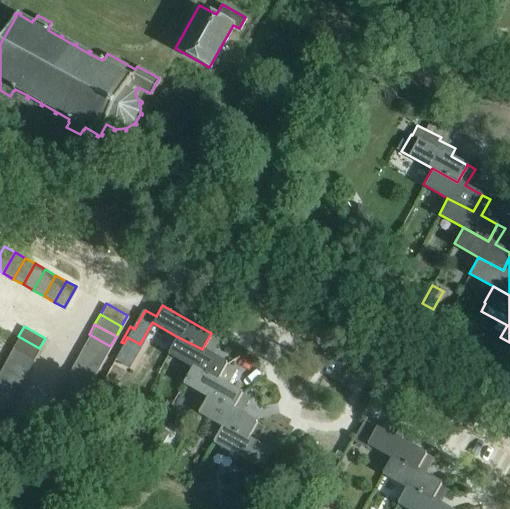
[(167,352),(192,365),(217,379),(217,378),(226,362),(209,353),(218,337),(211,333),(202,349),(176,336),(167,352)]
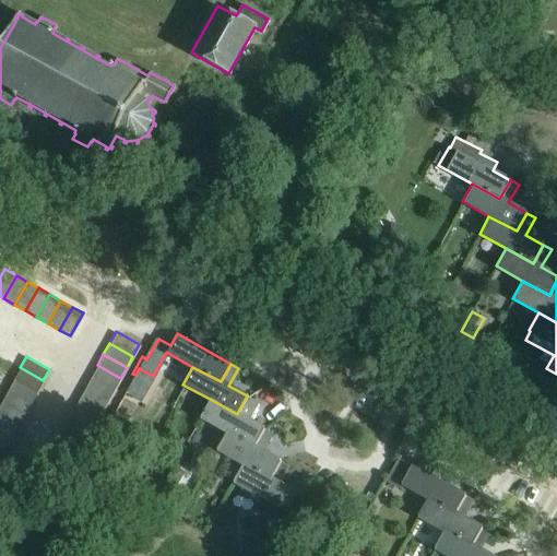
[(114,389),(120,378),(97,365),(91,377),(114,389)]
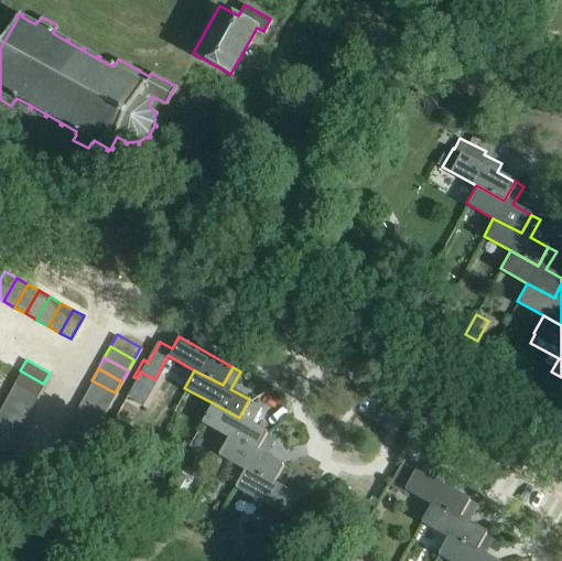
[(36,395),(43,384),(20,370),(13,381),(36,395)]
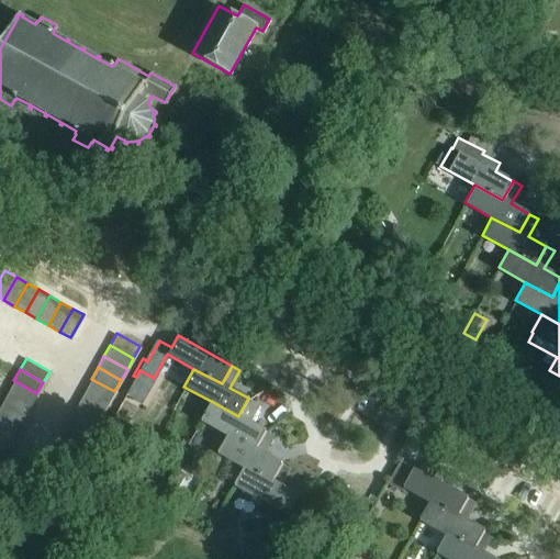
[(108,402),(114,391),(91,379),(85,390),(108,402)]
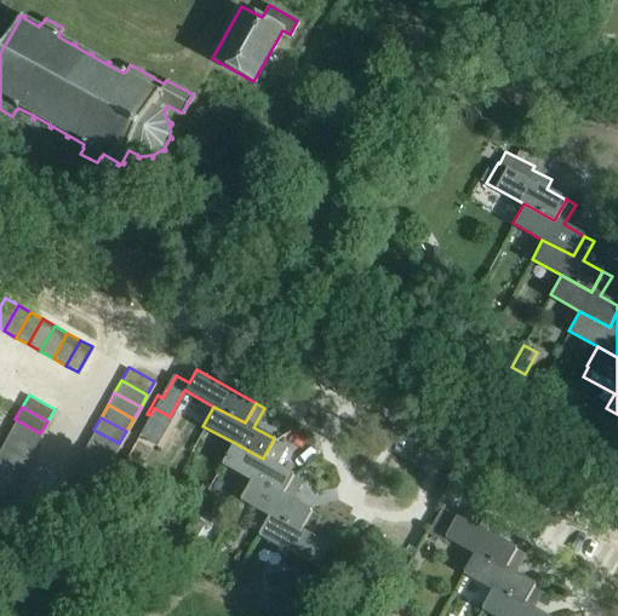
[(34,445),(40,433),(15,419),(9,432),(34,445)]
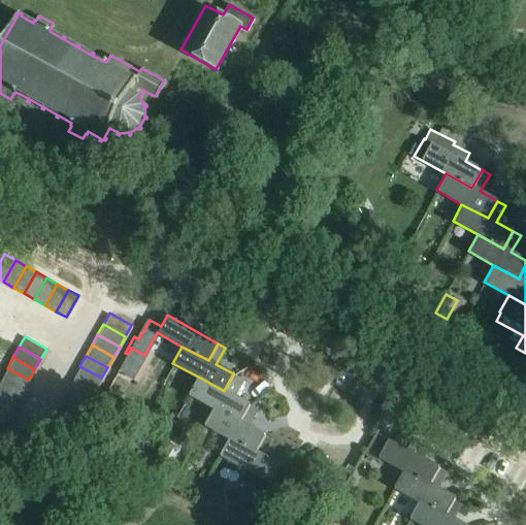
[(96,389),(101,378),(79,366),(74,376),(96,389)]
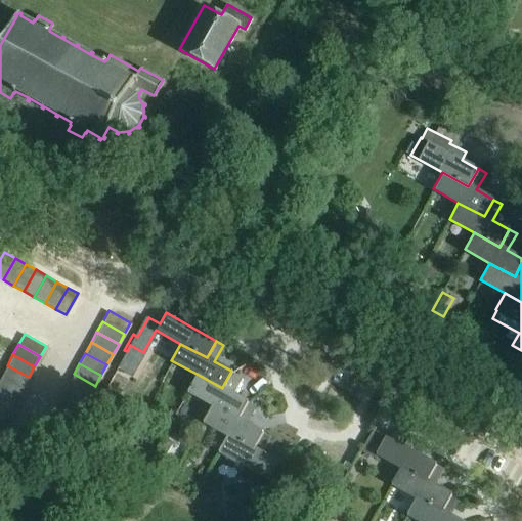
[(23,387),(29,377),(7,365),(1,376),(23,387)]
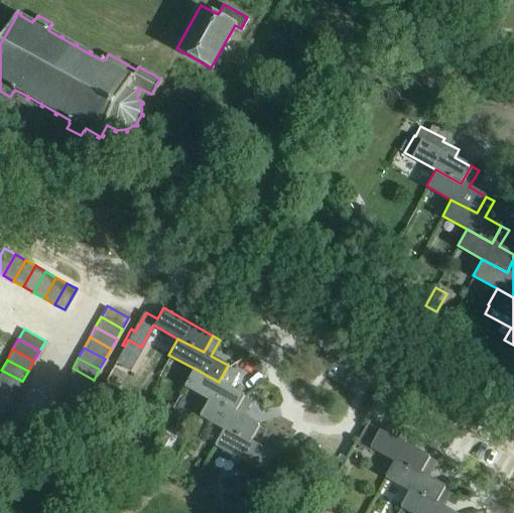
[(190,409),(200,414),(209,398),(234,411),(243,395),(227,386),(235,369),(228,365),(219,381),(219,382),(194,368),(184,384),(200,393),(190,409)]
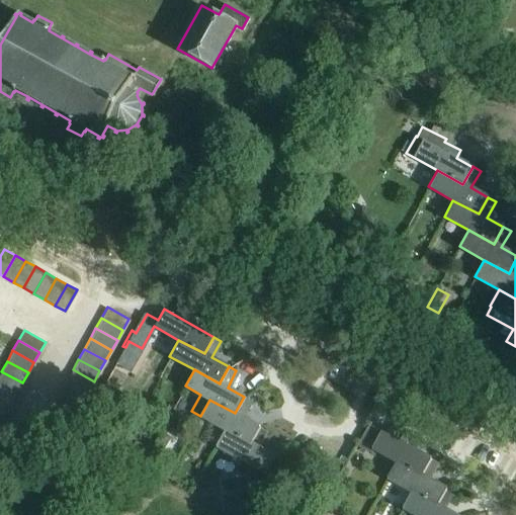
[(88,392),(94,381),(73,369),(67,379),(88,392)]
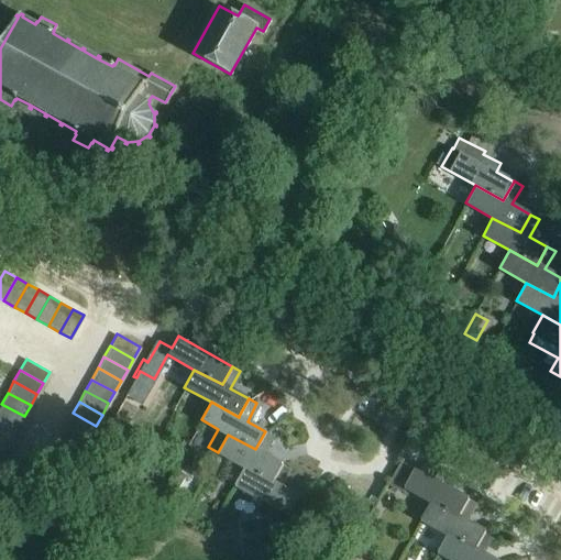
[(0,417),(18,428),(24,416),(1,404),(0,406),(0,417)]
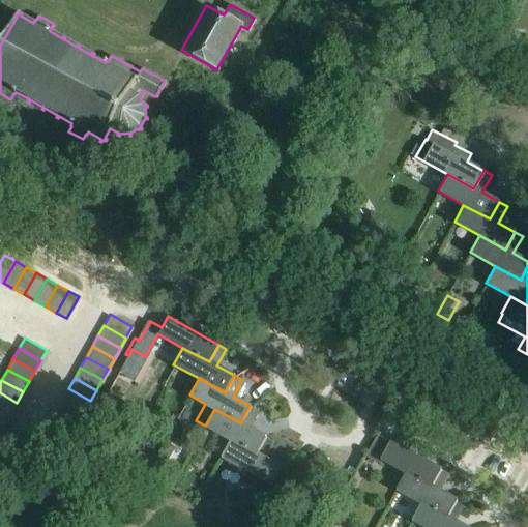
[(84,411),(90,401),(68,388),(62,399),(84,411)]
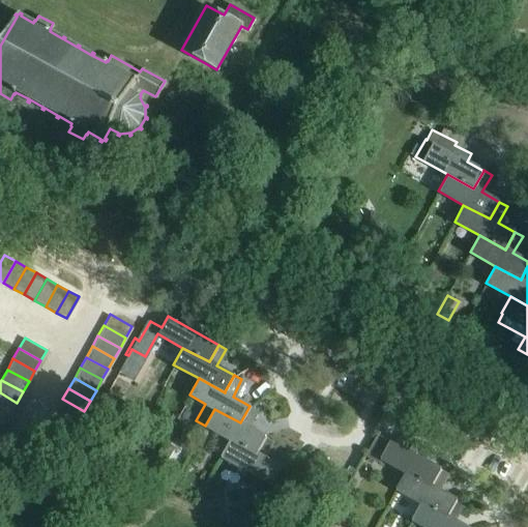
[(0,406),(10,413),(17,403),(0,392),(0,406)]
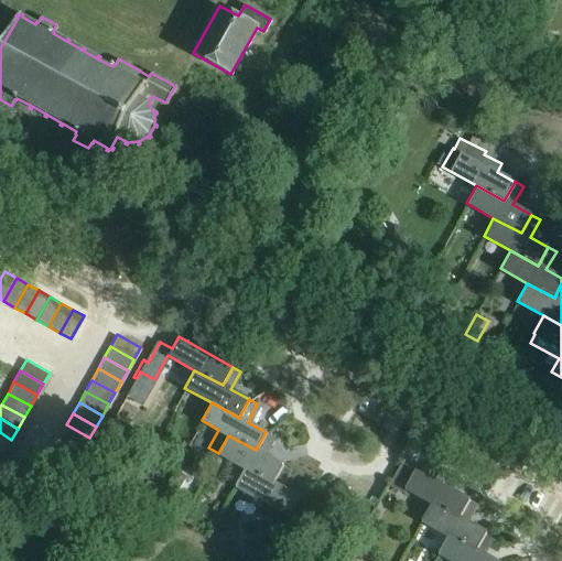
[(83,449),(89,438),(66,424),(60,437),(83,449)]
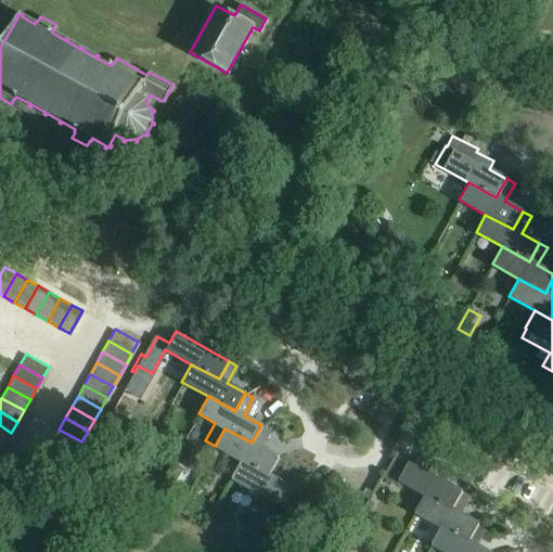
[(0,440),(5,444),(11,433),(0,425),(0,440)]
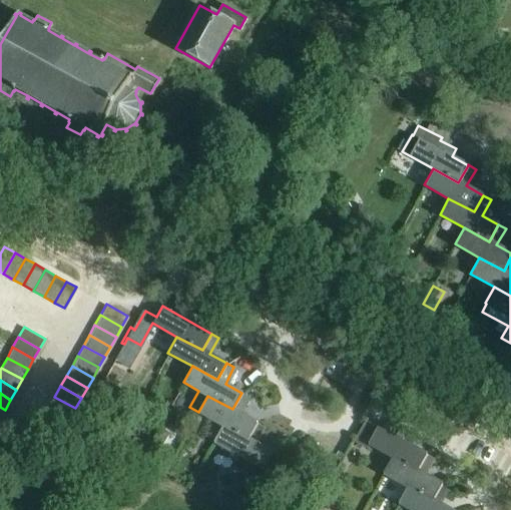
[(207,396),(198,412),(222,426),(247,439),(257,423),(257,422),(240,413),(248,397),(241,393),(232,409),(207,396)]
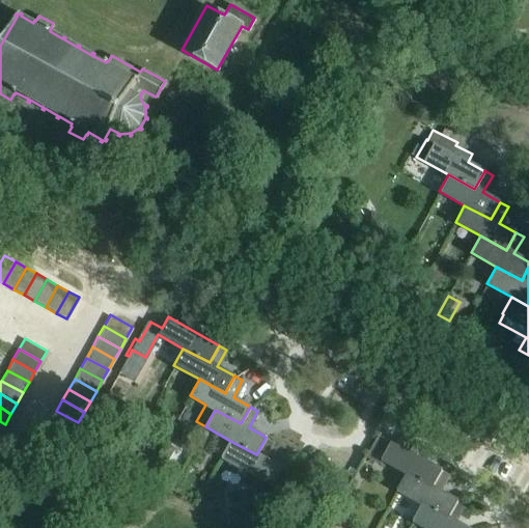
[(73,434),(78,422),(56,411),(51,421),(73,434)]
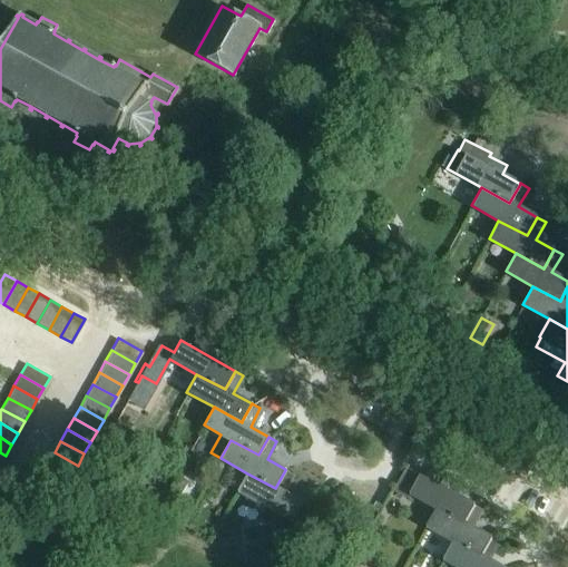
[(294,473),(285,470),(275,488),(247,473),(237,490),(292,521),(302,502),(283,491),(294,473)]
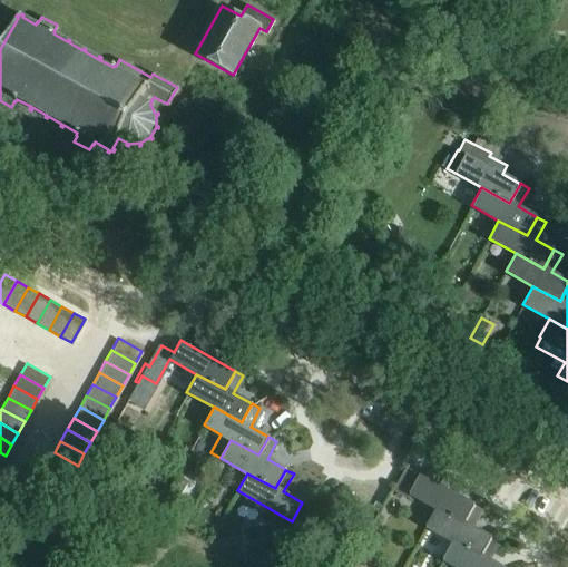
[(463,522),(473,505),(419,473),(408,492),(434,508),(463,522)]
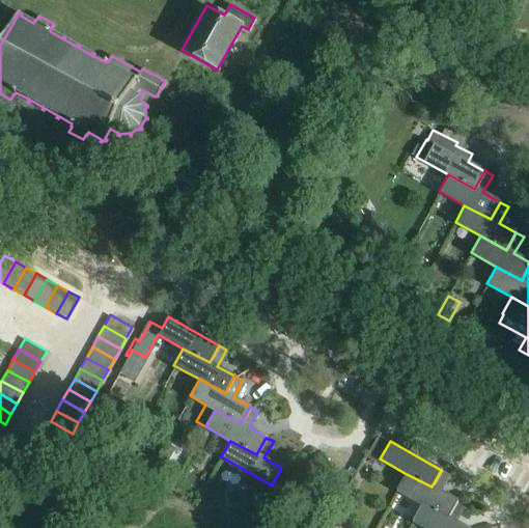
[(174,448),(164,442),(145,473),(157,479),(174,448)]
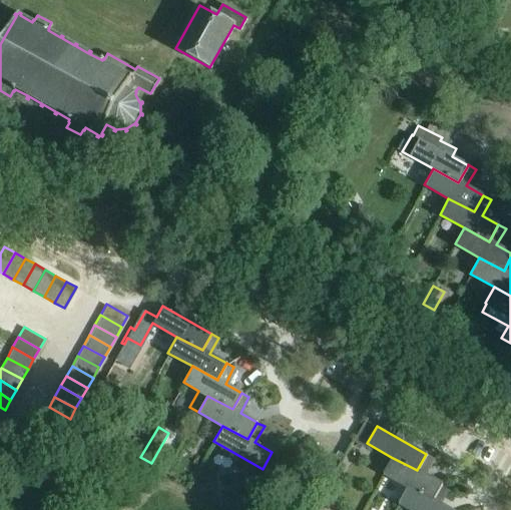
[(432,500),(441,483),(425,474),(433,457),(426,454),(417,470),(391,457),(383,473),(407,486),(432,500)]
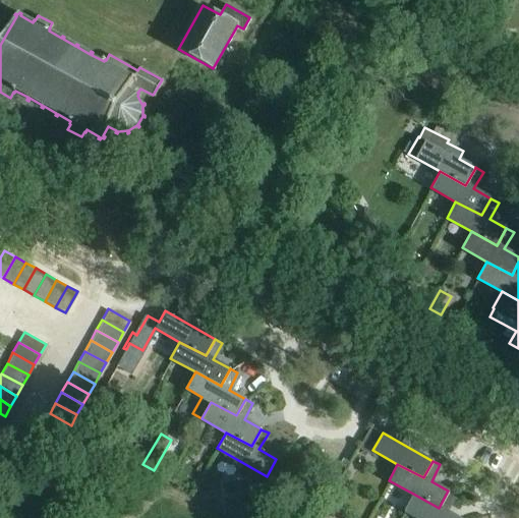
[(458,517),(447,512),(456,495),(448,491),(439,508),(413,494),(404,510),(417,517),(458,517)]
